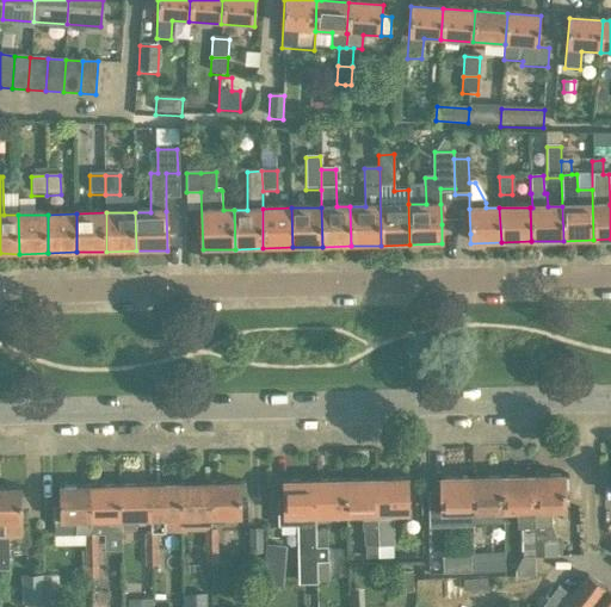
[(565,482),(565,477),(532,478),(534,513),(535,544),(535,559),(557,559),(557,544),(544,544),(544,527),(551,527),(550,512),(565,512),(565,495),(567,495),(567,482),(565,482)]
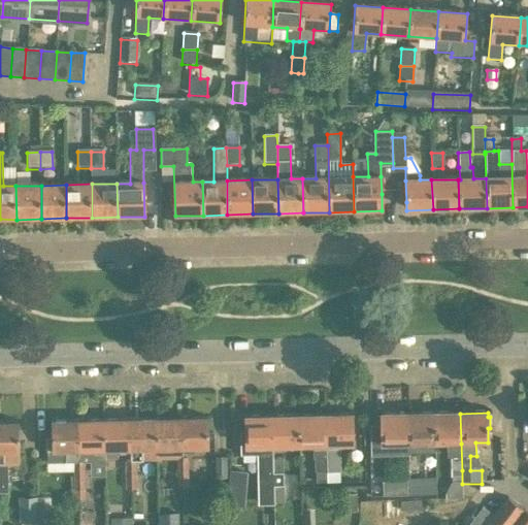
[(433,414),(408,415),(409,449),(421,449),(421,443),(434,441),(433,414)]
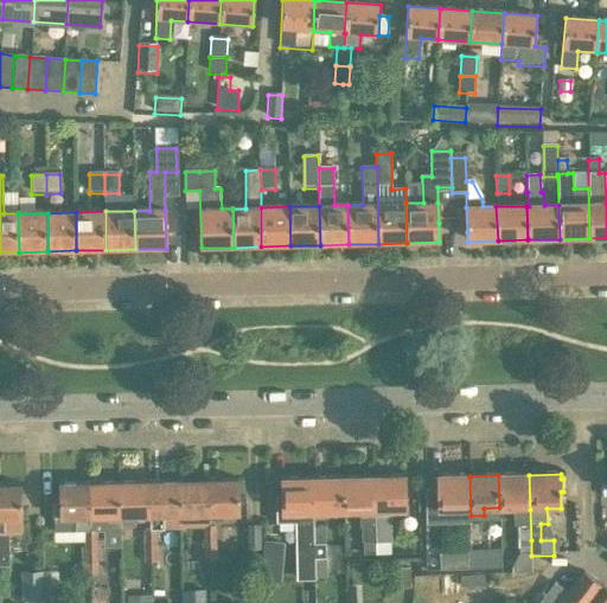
[(530,510),(529,475),(498,475),(499,507),(513,507),(513,525),(518,525),(519,556),(531,556),(531,540),(530,510)]
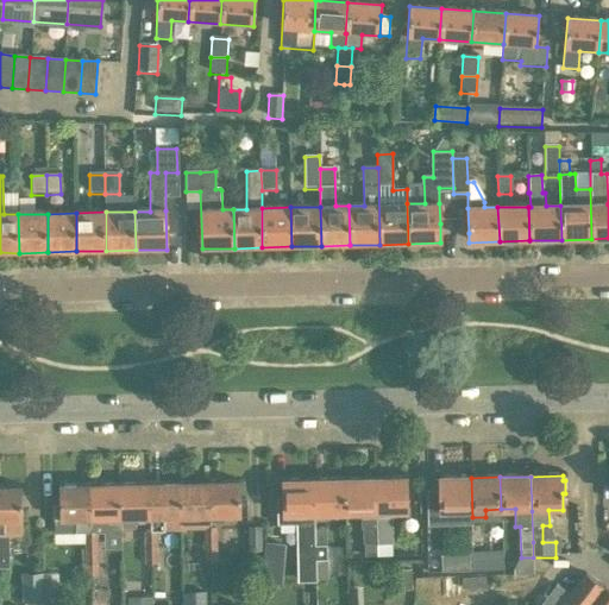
[(375,479),(376,514),(376,559),(391,558),(390,512),(407,512),(407,478),(375,479)]
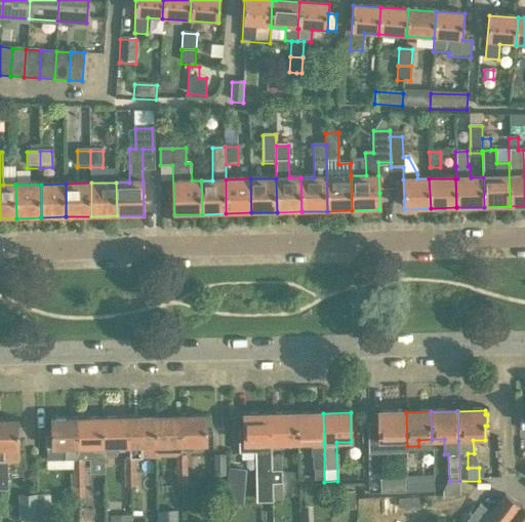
[(407,454),(407,446),(406,412),(378,412),(378,425),(367,425),(368,455),(405,454),(407,454)]
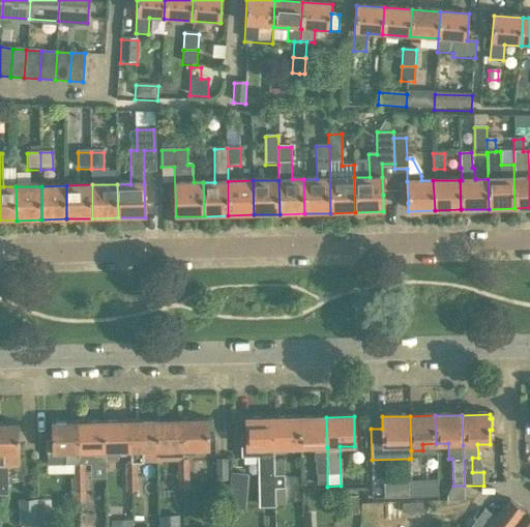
[(286,455),(286,448),(300,447),(299,417),(273,418),(273,448),(273,455),(286,455)]
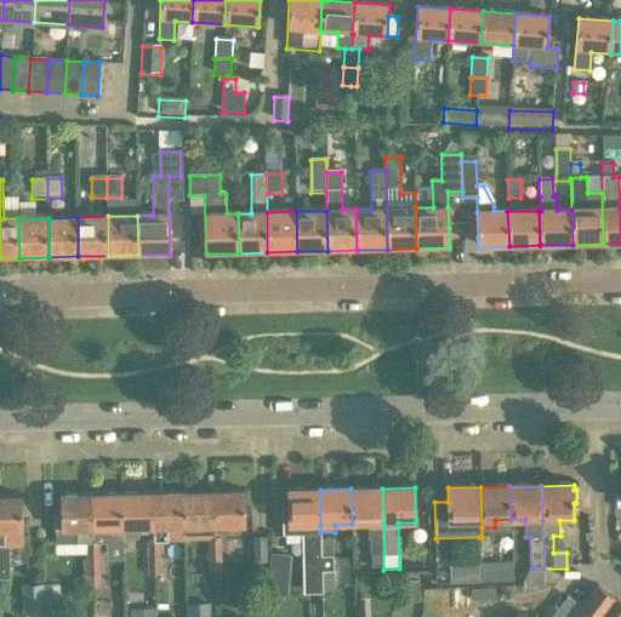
[(366,524),(371,570),(383,570),(383,524),(382,489),(351,489),(352,524),(366,524)]
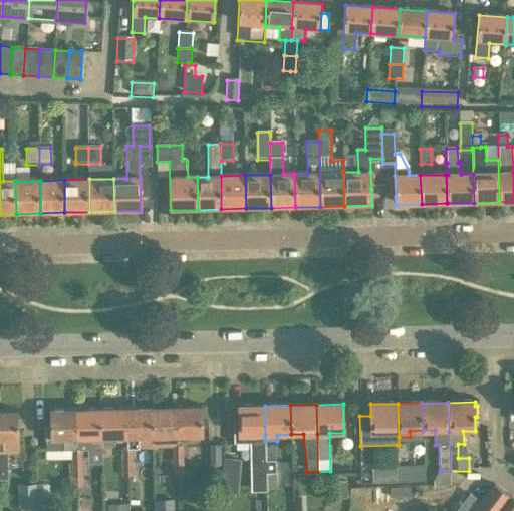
[(265,464),(265,448),(265,441),(265,435),(265,406),(239,407),(240,421),(233,421),(234,445),(250,445),(252,493),(268,492),(267,476),(276,476),(275,464),(265,464)]
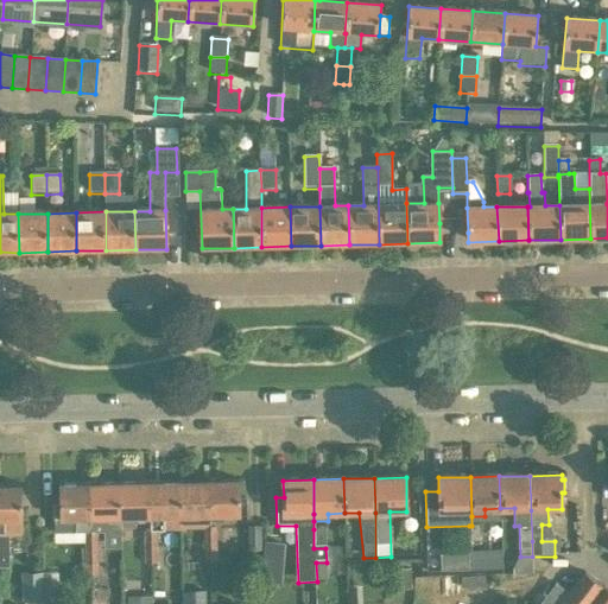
[(240,516),(239,482),(208,483),(209,516),(240,516)]
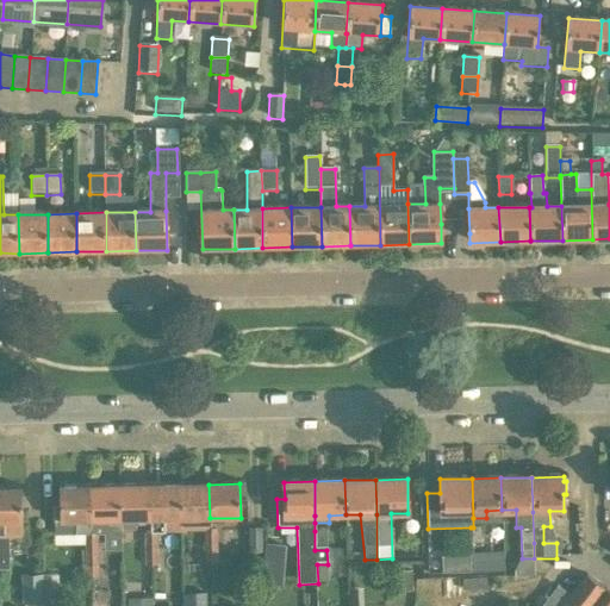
[(181,532),(180,485),(150,486),(150,520),(151,519),(151,533),(144,533),(144,553),(159,551),(159,533),(166,533),(166,532),(181,532)]
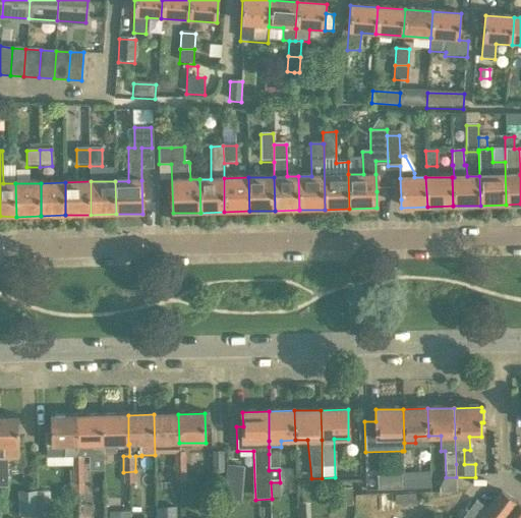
[(179,443),(178,414),(154,414),(155,455),(179,455),(179,443)]
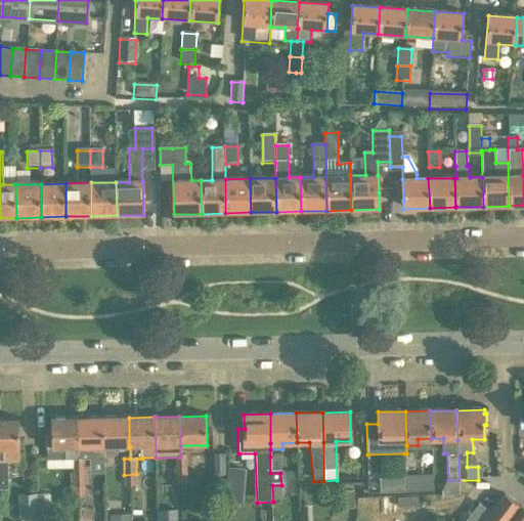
[(102,419),(103,447),(129,447),(129,418),(102,419)]
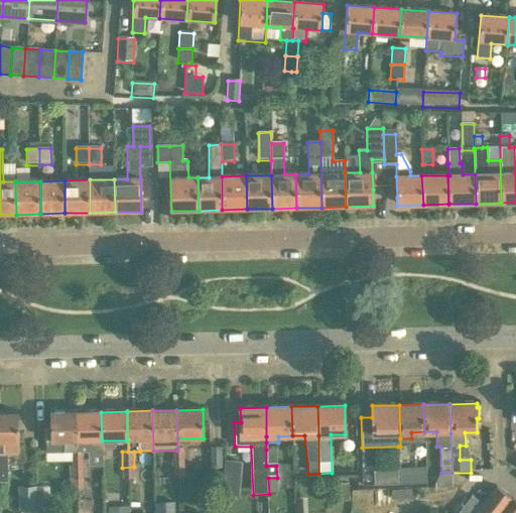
[(77,412),(50,413),(50,441),(45,442),(46,455),(72,454),(72,469),(82,468),(82,455),(77,455),(78,450),(77,412)]
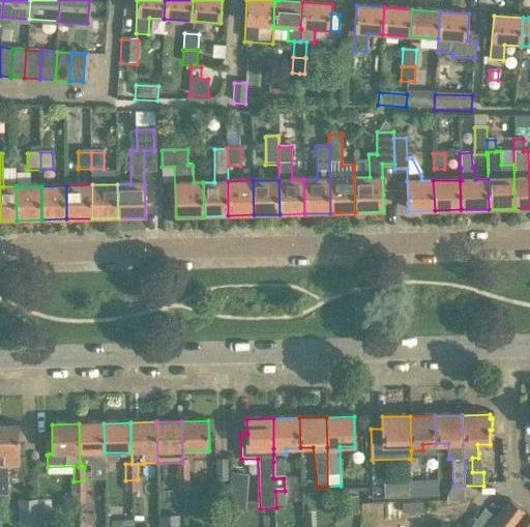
[(105,452),(104,423),(79,423),(80,462),(89,462),(90,468),(105,468),(105,452)]
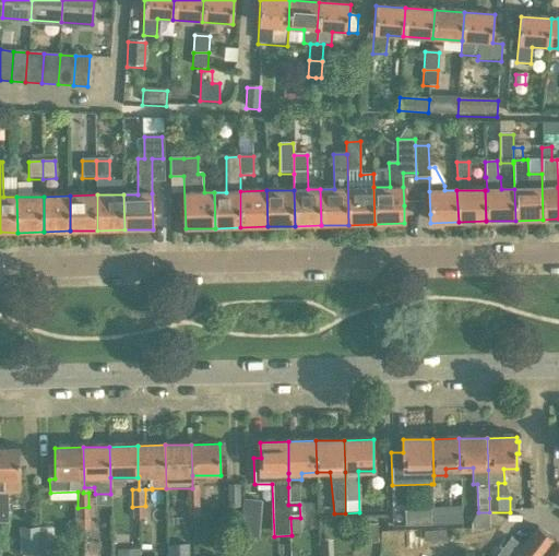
[(21,493),(20,449),(0,448),(0,522),(7,522),(6,493),(21,493)]
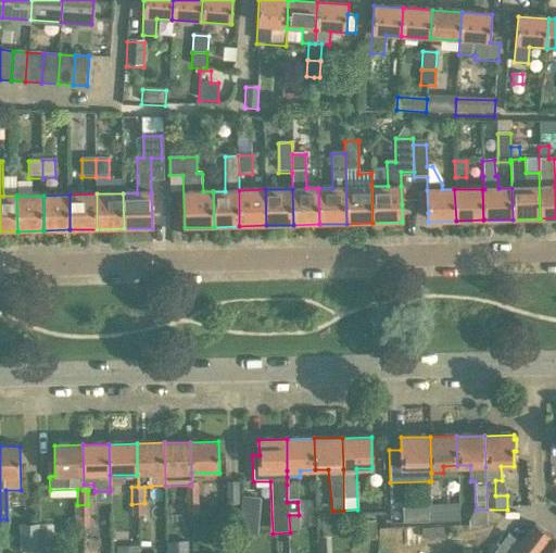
[(441,498),(441,481),(431,481),(429,481),(429,498),(441,498)]
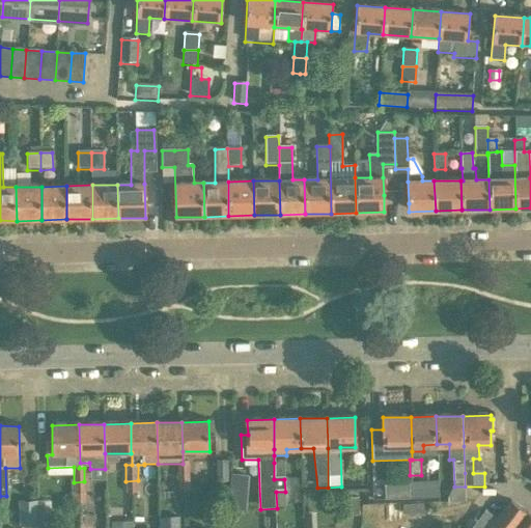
[(217,483),(228,483),(228,462),(217,462),(217,483)]
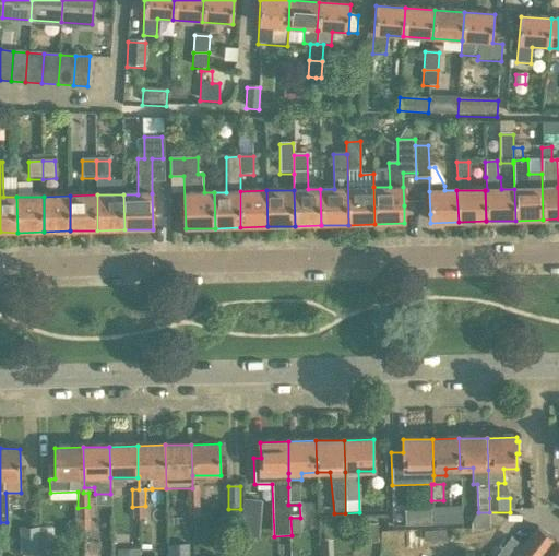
[(299,505),(299,487),(288,487),(288,505),(299,505)]
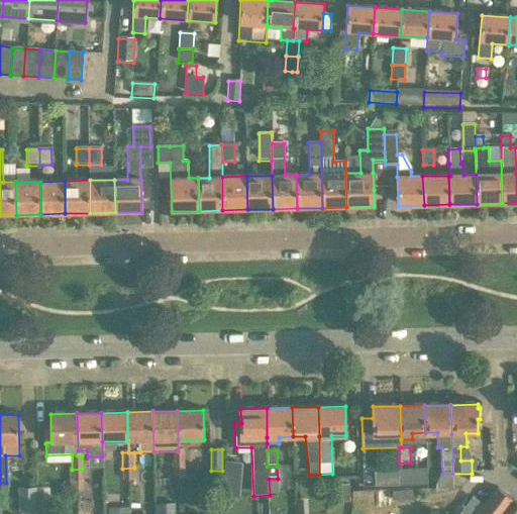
[(173,452),(174,467),(185,467),(184,451),(173,452)]
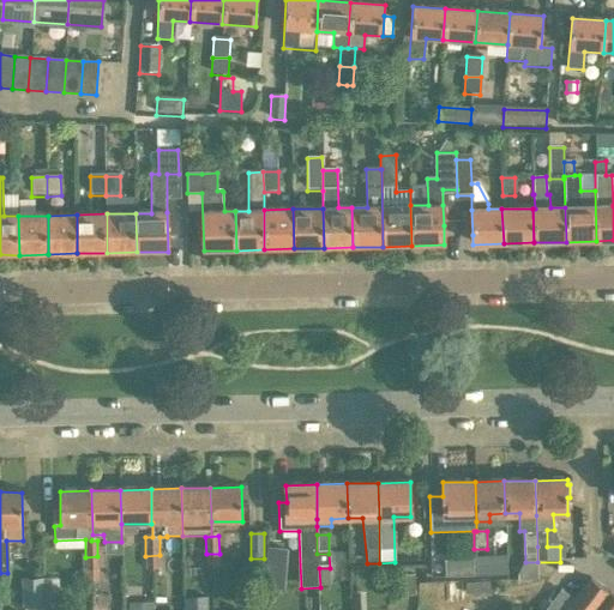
[(85,572),(98,572),(97,541),(97,556),(85,557),(85,572)]
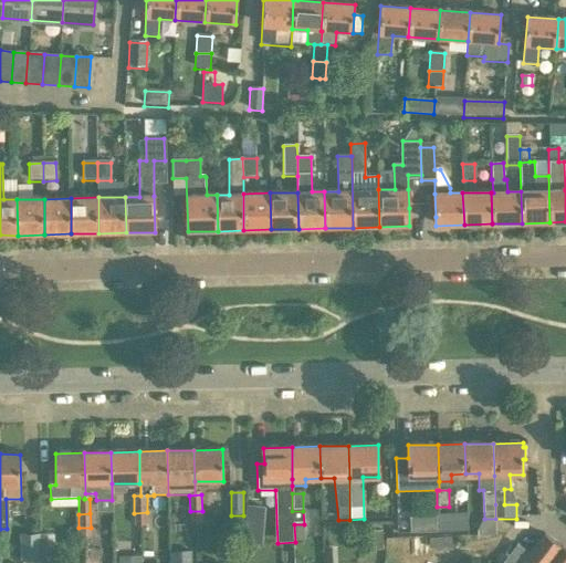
[(265,508),(247,507),(245,520),(264,521),(265,508)]
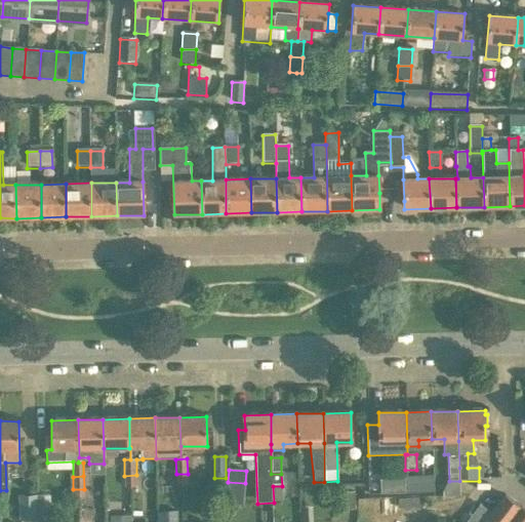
[(188,487),(188,474),(176,474),(176,487),(188,487)]
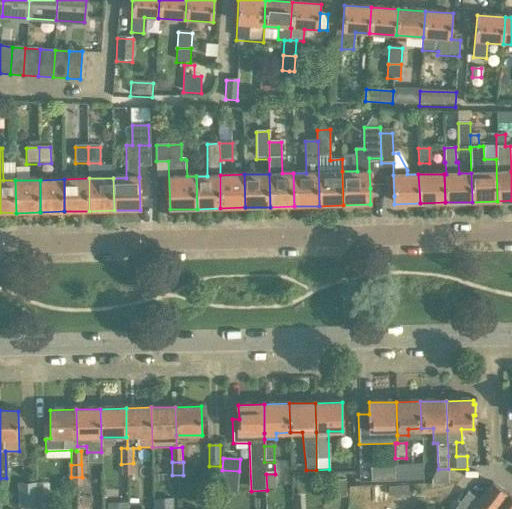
[(133,476),(133,463),(121,464),(121,476),(133,476)]
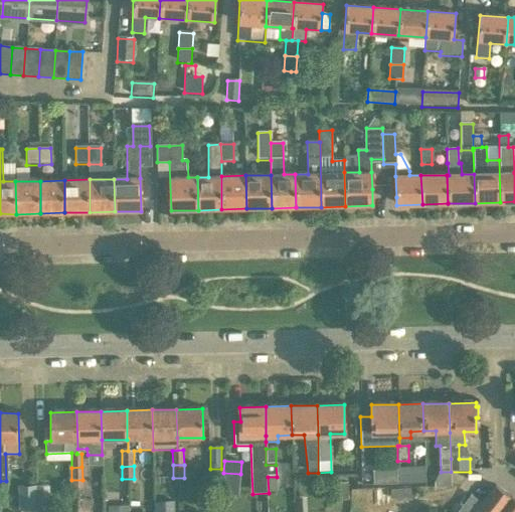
[(410,468),(398,468),(399,484),(411,484),(410,468)]
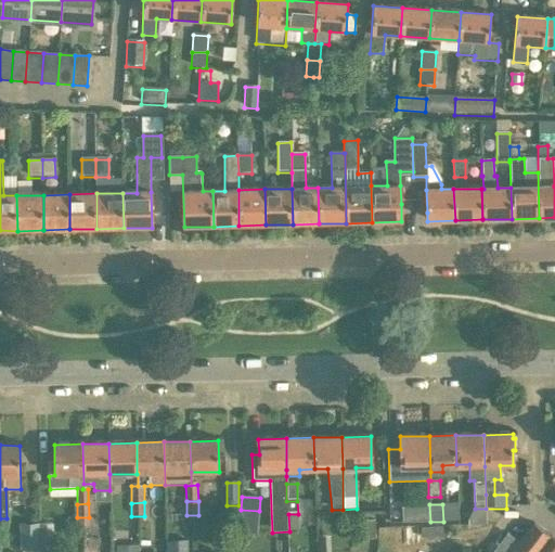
[(402,506),(403,522),(430,521),(429,505),(402,506)]
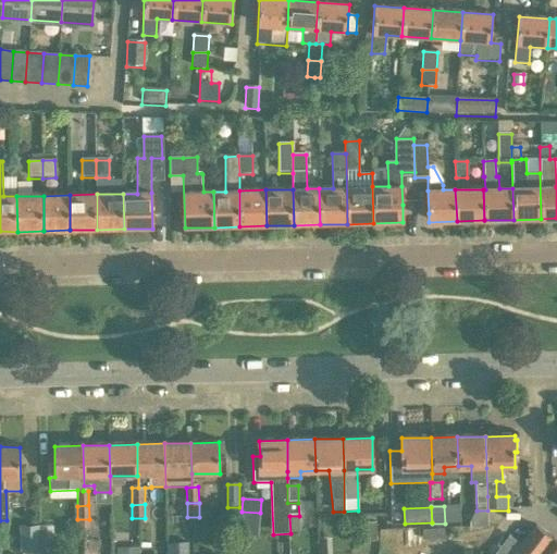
[(364,526),(366,542),(376,542),(375,525),(364,526)]
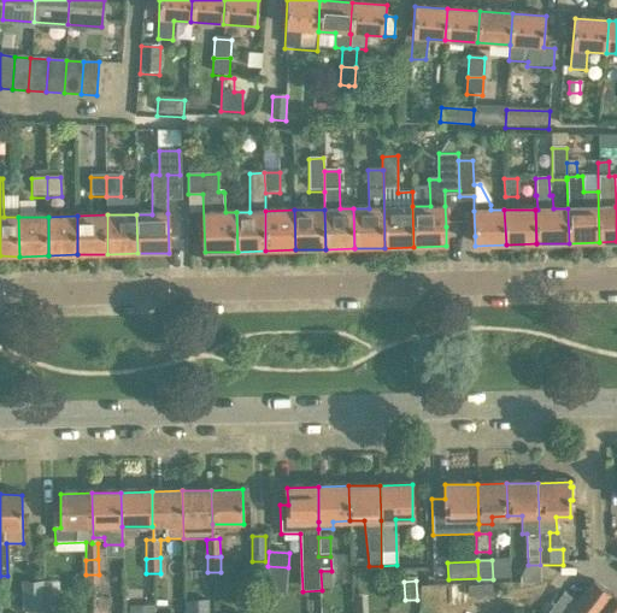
[(616,612),(616,602),(592,582),(566,612),(616,612)]
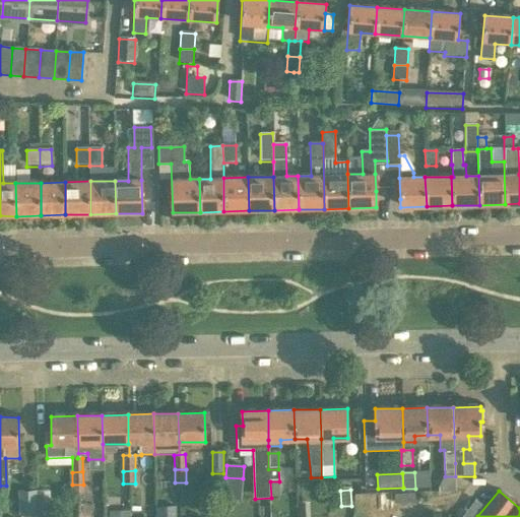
[(37,516),(37,492),(17,492),(18,516),(37,516)]
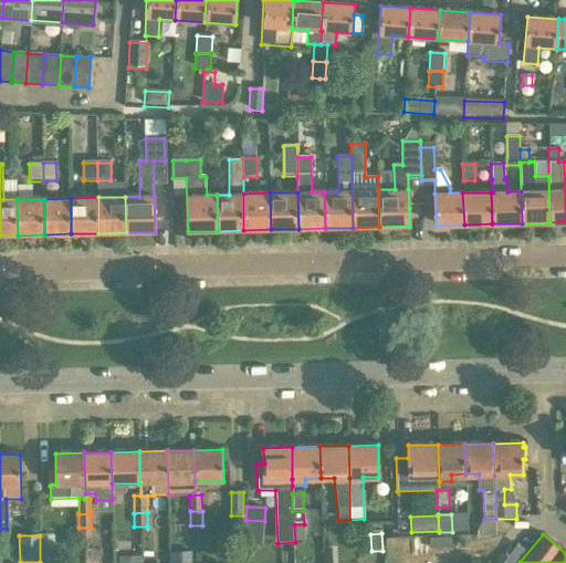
[(53,562),(54,537),(41,537),(40,562),(53,562)]
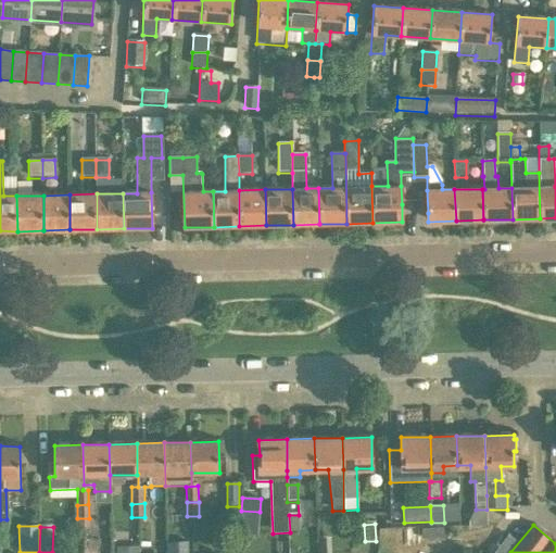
[(420,530),(421,541),(443,540),(443,529),(420,530)]
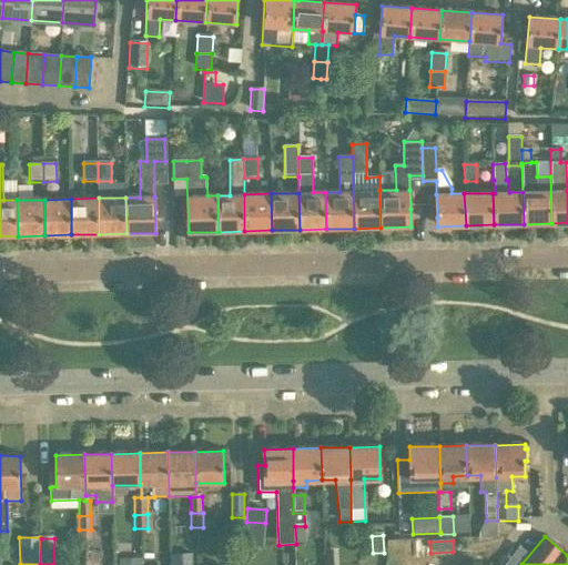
[(192,564),(192,554),(170,555),(170,564),(192,564)]
